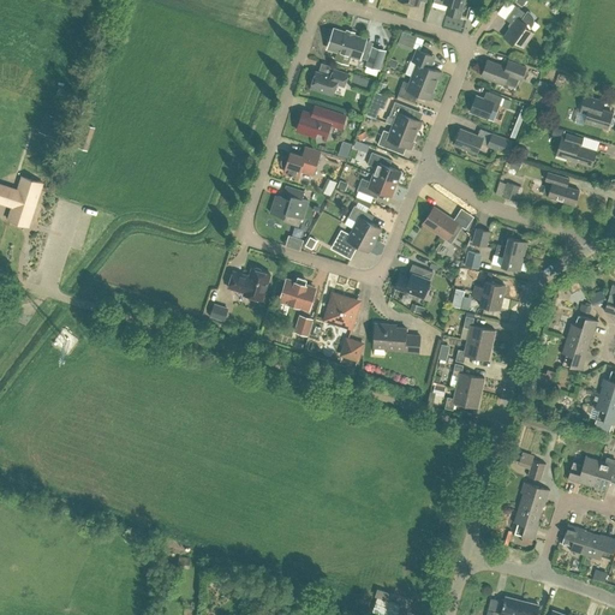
[(445,3),(449,4),(446,13),(459,17),(463,6),(461,6),(463,0),(434,0),(434,1),(443,5),(445,3)]
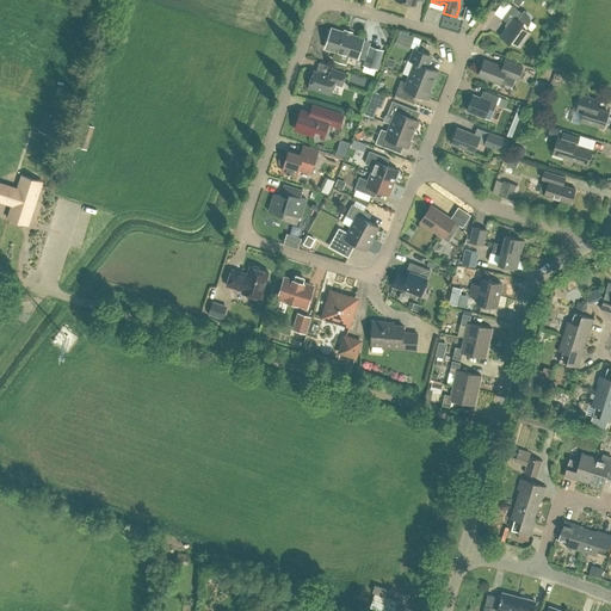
[(513,0),(504,0),(498,8),(505,13),(513,0)]
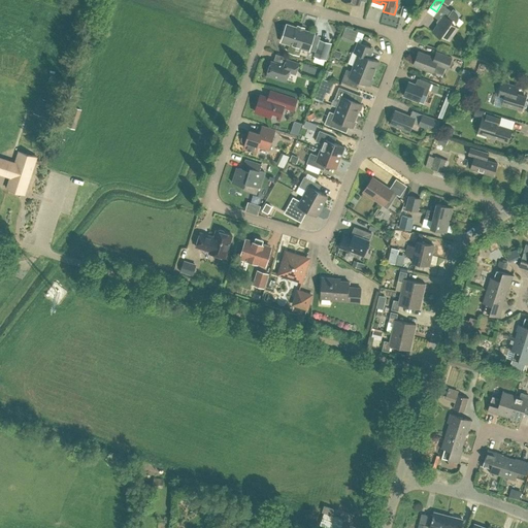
[(441,35),(449,41),(458,28),(455,26),(456,24),(457,25),(459,22),(460,19),(459,14),(457,11),(454,9),(452,11),(442,4),(433,15),(439,21),(432,31),(440,37),(441,35)]
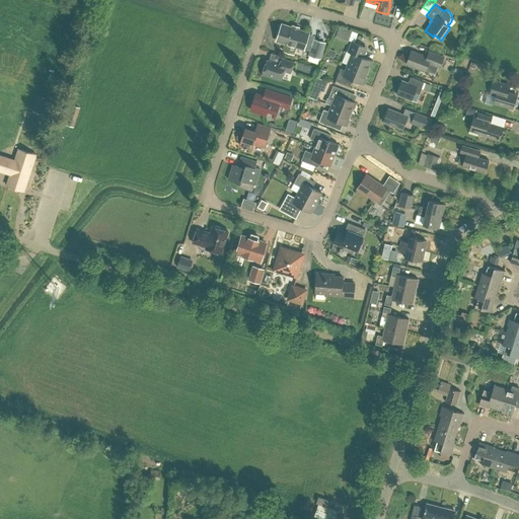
[(277,40),(309,50),(313,35),(308,33),(282,24),(277,40)]
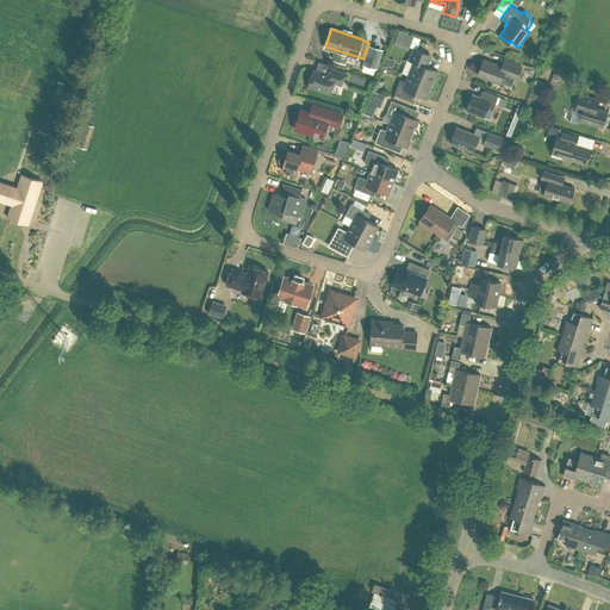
[(369,47),(365,64),(375,68),(381,50),(369,47)]
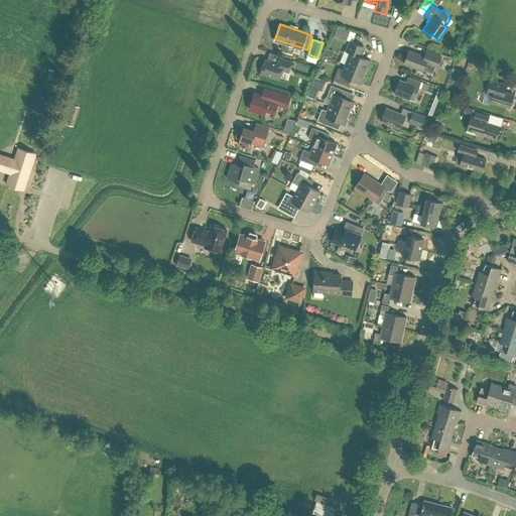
[(352,48),(346,63),(365,72),(367,67),(368,67),(371,60),(360,56),(359,54),(362,46),(350,41),(348,47),(352,48)]
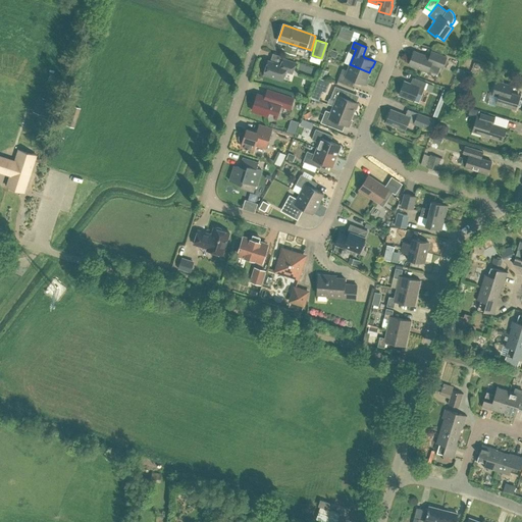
[(329,55),(336,58),(340,52),(332,49),(329,55)]
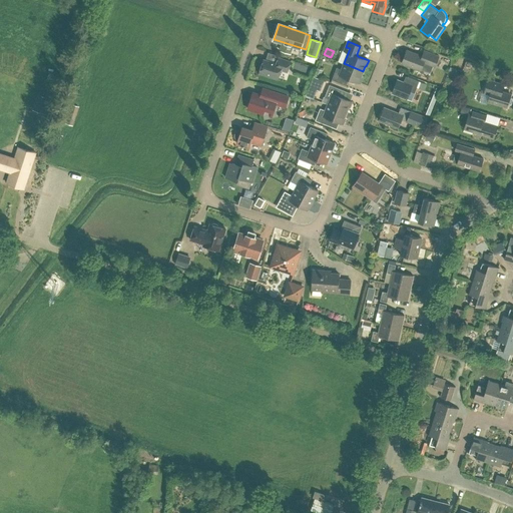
[(401,63),(420,70),(423,62),(434,67),(439,56),(424,50),(422,55),(407,50),(401,63)]
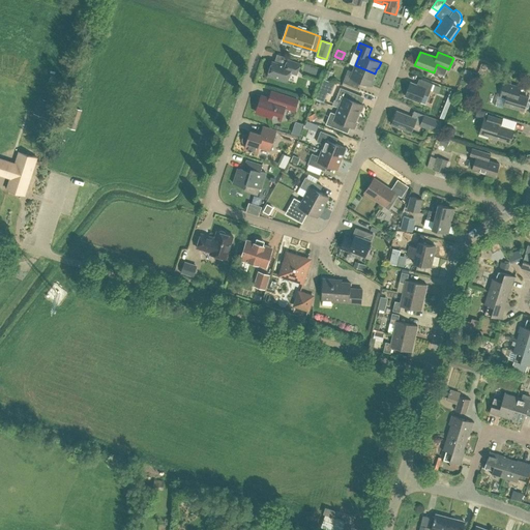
[(300,63),(287,59),(286,65),(272,61),(268,74),(288,80),(290,71),(296,74),(300,63)]
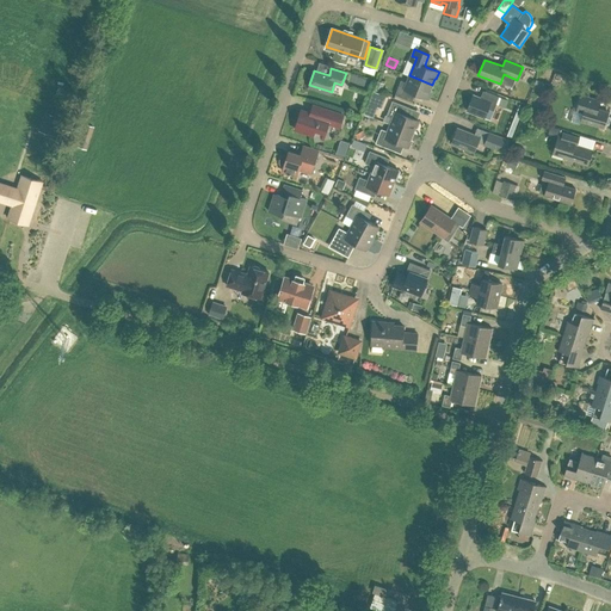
[(368,88),(370,80),(352,74),(349,82),(368,88)]
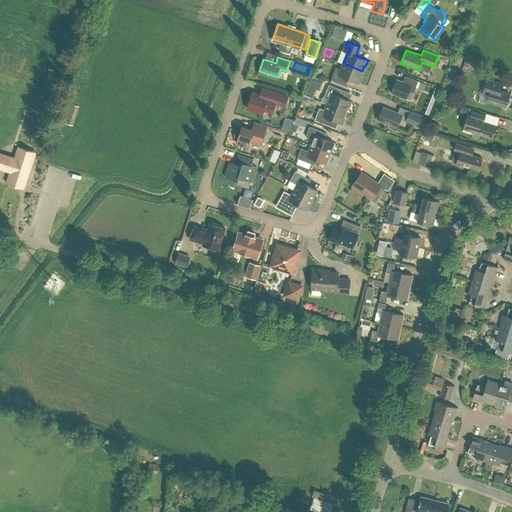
[(331,79),(343,84),(345,77),(359,83),(361,76),(360,76),(362,71),(343,63),(341,69),(336,67),(331,79)]
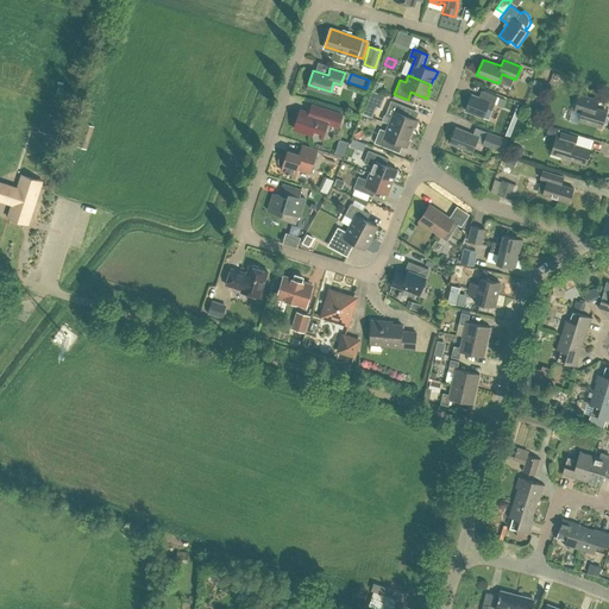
[(533,86),(544,89),(546,82),(535,79),(533,86)]
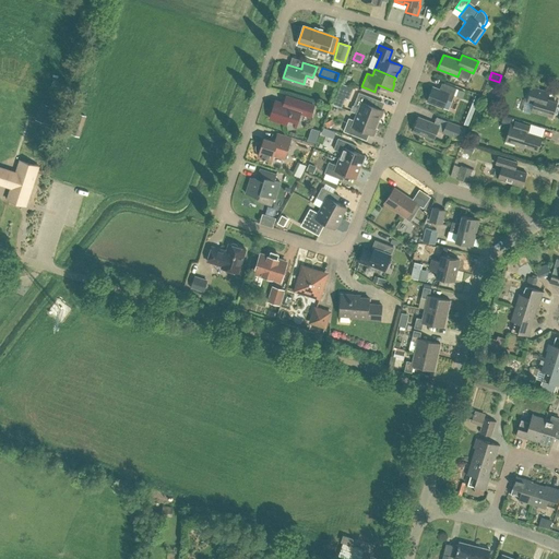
[(343,81),(349,83),(353,75),(346,73),(343,81)]
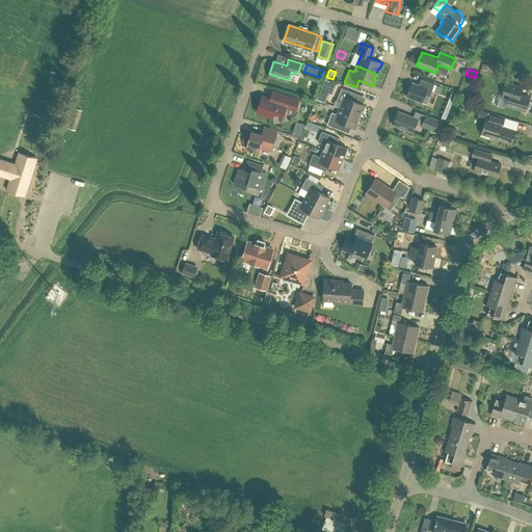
[(326,79),(321,89),(334,95),(338,83),(326,79)]
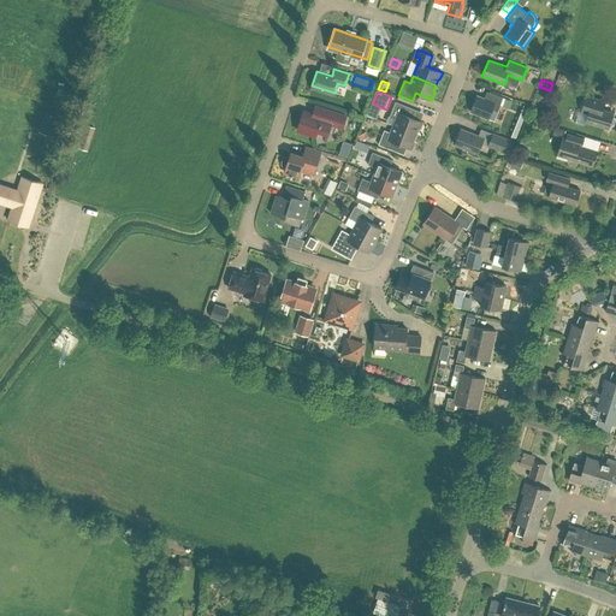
[(477,95),(471,111),(489,118),(492,110),(497,112),(501,105),(477,95)]
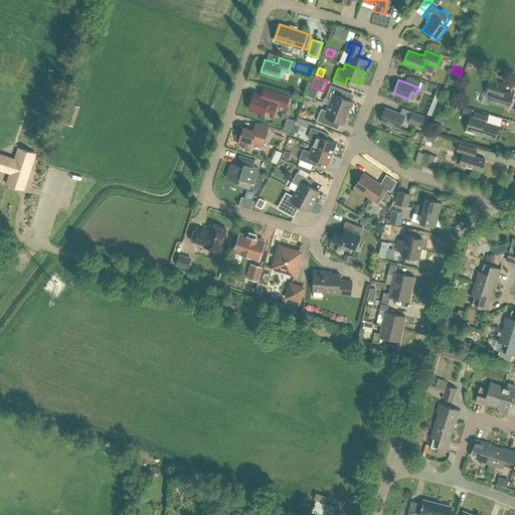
[(424,87),(430,89),(421,106),(433,111),(444,88),(427,79),(424,87)]
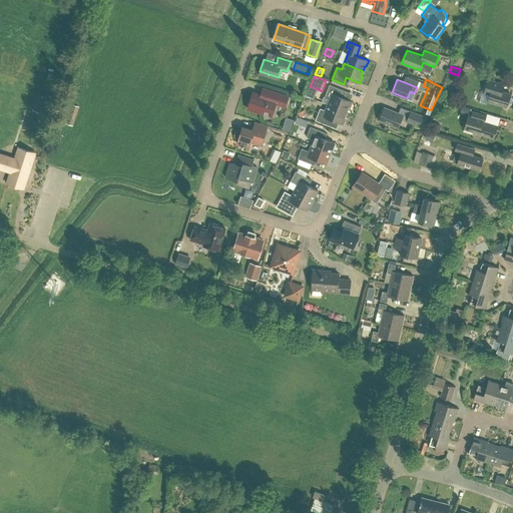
[(487,100),(507,106),(511,94),(497,90),(499,84),(487,81),(484,92),(489,94),(487,100)]
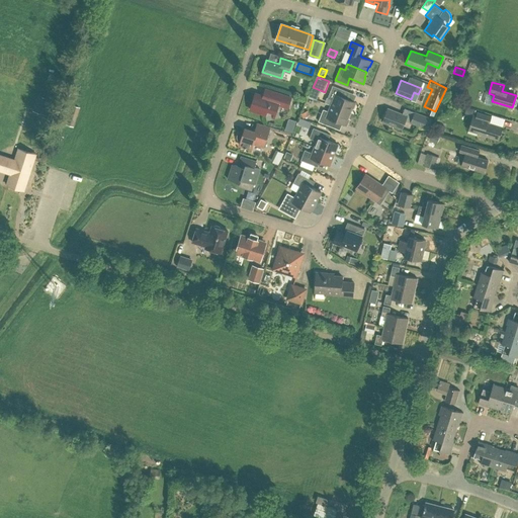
[(333,99),(331,105),(350,113),(352,107),(353,108),(355,102),(345,97),(347,91),(333,85),(328,97),(333,99)]
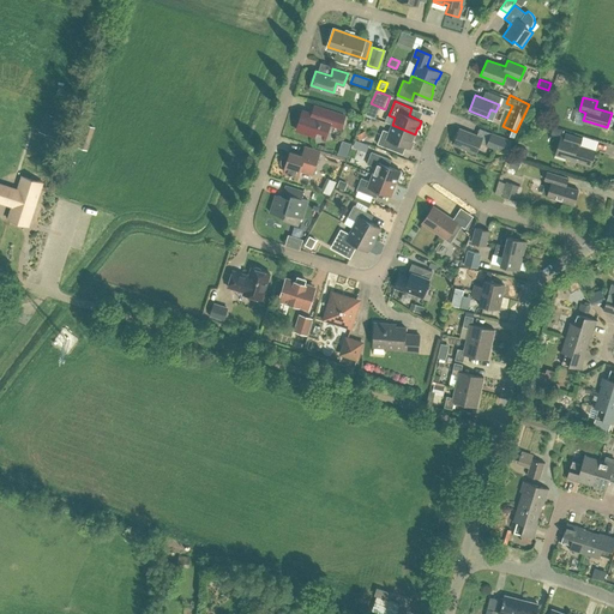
[(330,137),(329,128),(330,124),(341,127),(345,115),(320,107),(318,115),(302,110),(296,130),(315,136),(317,139),(323,138),(325,139),(325,138),(330,137)]
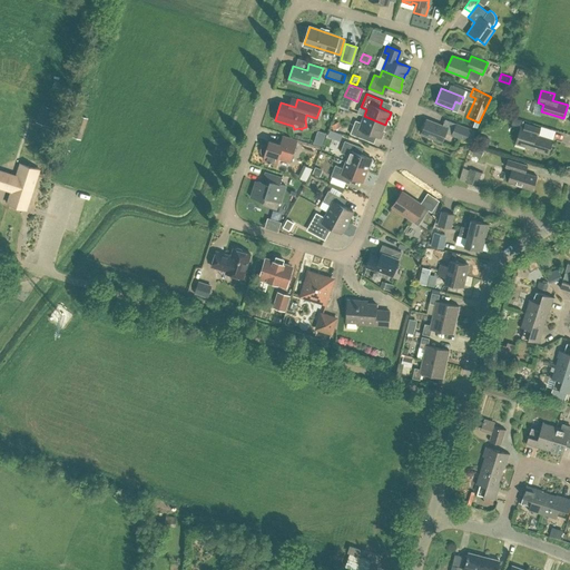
[(49,126),(55,108),(43,105),(38,121),(49,126)]
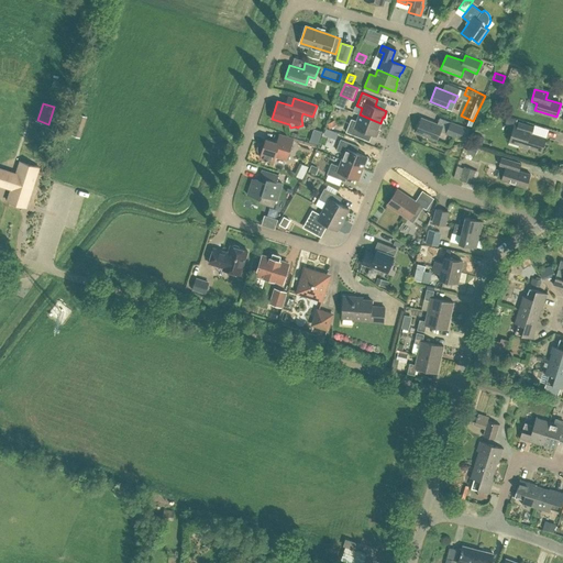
[(87,117),(78,113),(72,134),(79,138),(87,117)]
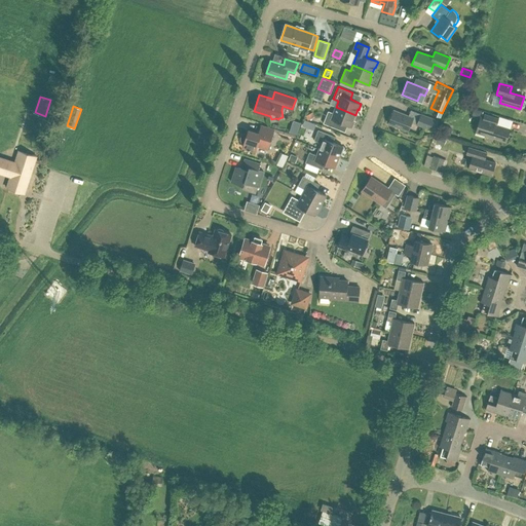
[(324,123),(338,128),(341,122),(352,126),(354,120),(353,120),(355,115),(336,107),(333,113),(328,111),(324,123)]
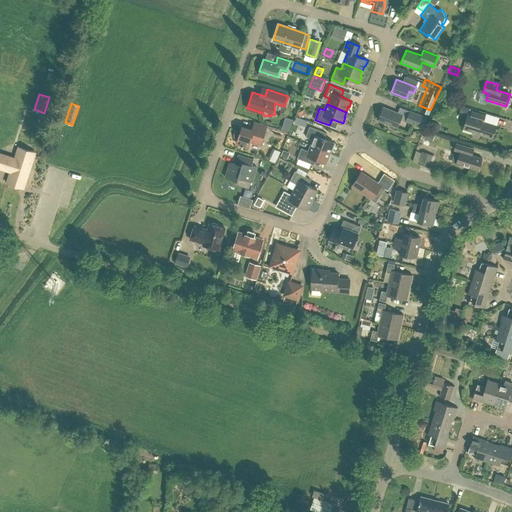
[(461,111),(470,114),(471,109),(462,106),(461,111)]
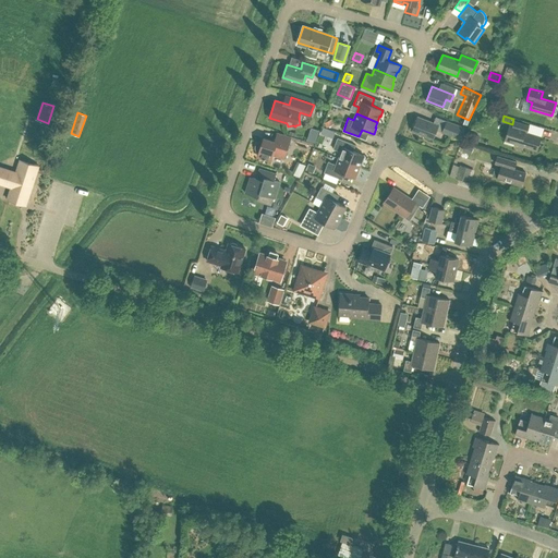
[(417,117),(412,131),(433,138),(438,124),(417,117)]
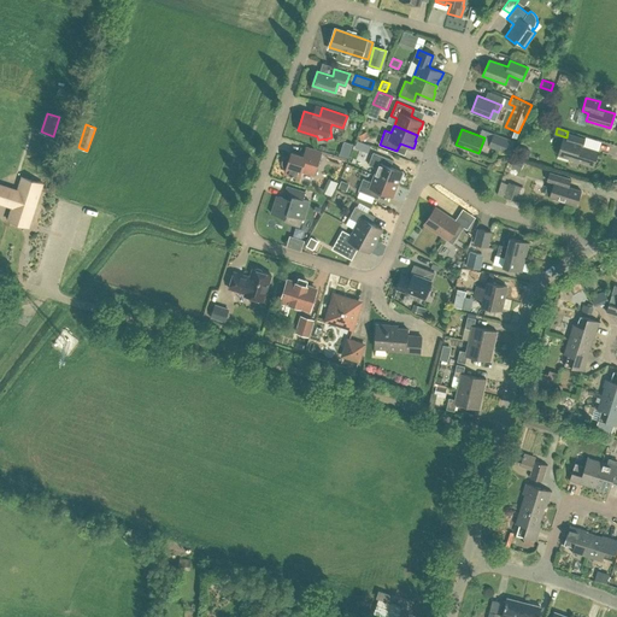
[(509,154),(513,141),(494,134),(489,146),(509,154)]
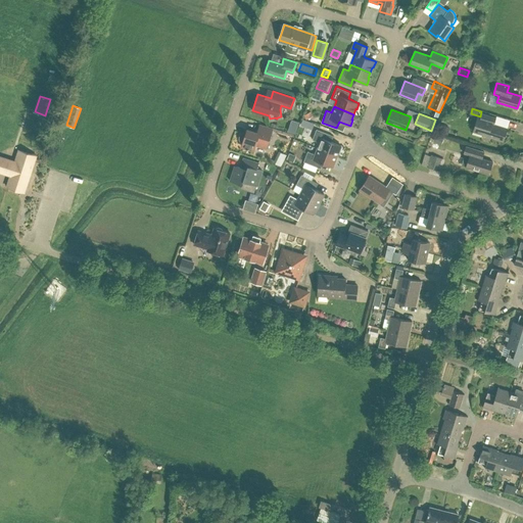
[(481,134),(503,141),(507,128),(493,124),(495,117),(481,113),(479,121),(477,120),(472,134),(481,136),(481,134)]
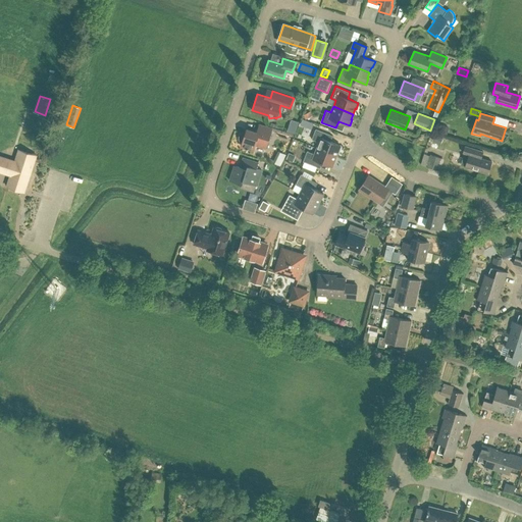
[(246,149),(248,150),(248,149),(251,149),(254,150),(254,149),(255,145),(266,148),(272,128),(259,123),(256,132),(246,128),(245,134),(243,134),(241,135),(240,137),(240,139),(241,140),(242,141),(241,145),(244,147),(247,148),(246,149)]
